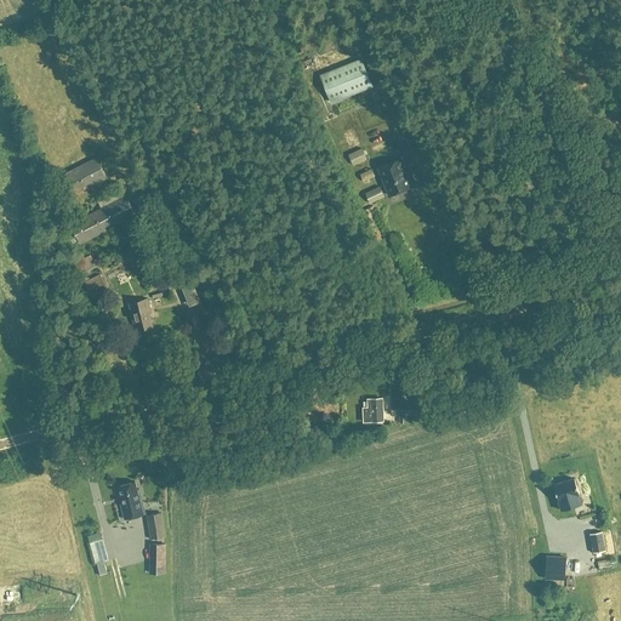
[(320,75),(331,103),(372,86),(362,60),(320,75)]
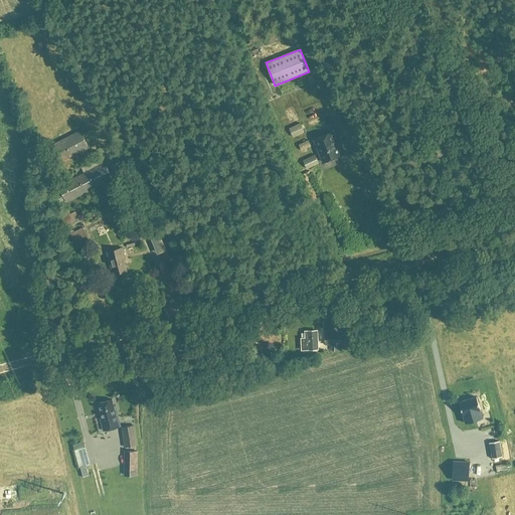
[(304,133),(300,123),(289,129),(293,138),(304,133)]
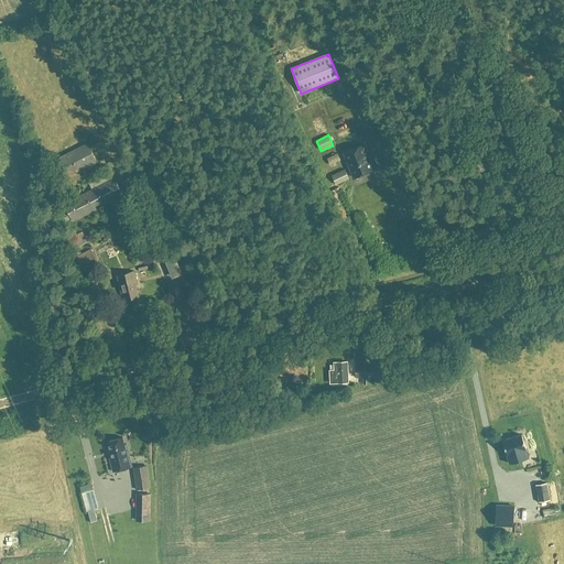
[(57,173),(62,171),(65,179),(97,162),(87,144),(56,161),(57,164),(53,166),(57,173)]
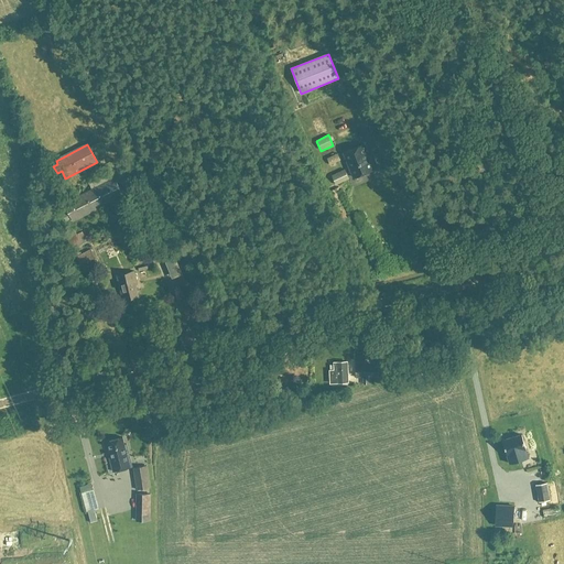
[(344,153),(354,177),(373,170),(370,159),(369,160),(367,154),(368,154),(365,145),(344,153)]
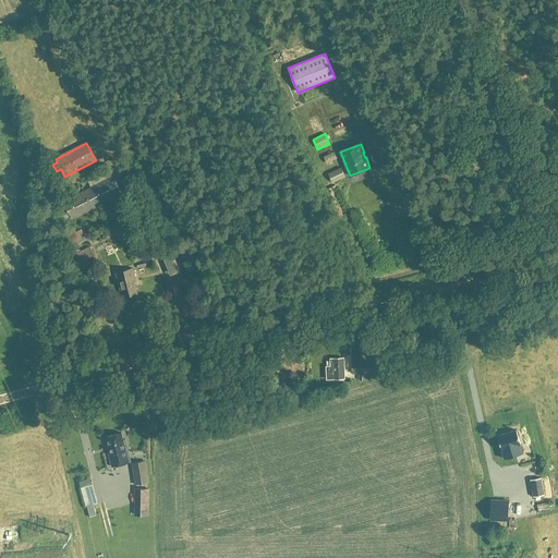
[(334,152),(324,157),(327,164),(337,158),(334,152)]
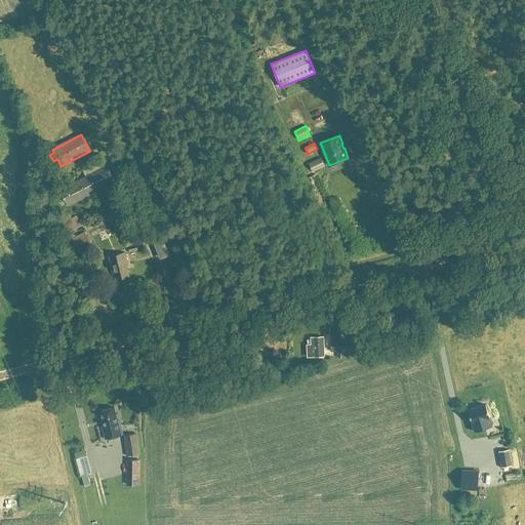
[(321,158),(310,163),(314,171),(325,166),(321,158)]
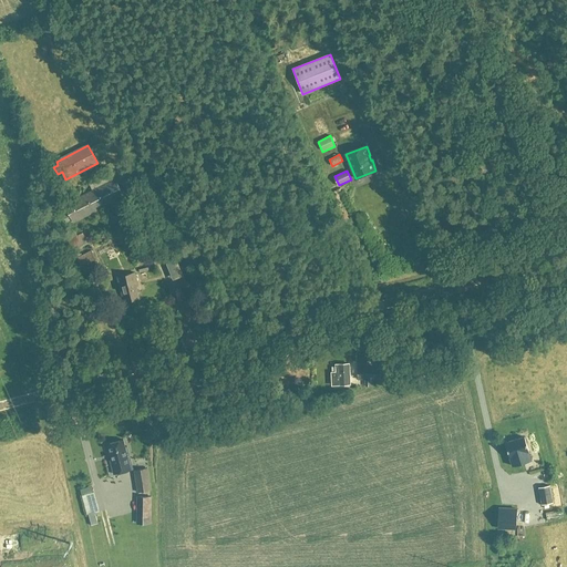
[(66,223),(73,219),(74,223),(124,197),(115,179),(65,205),(69,212),(62,215),(66,223)]
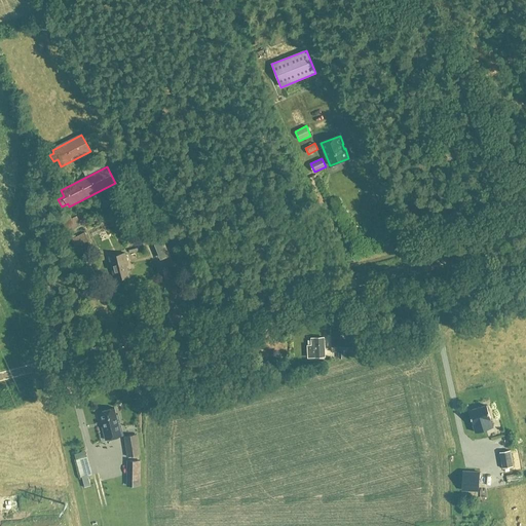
[(62,219),(68,232),(81,226),(77,217),(72,219),(70,215),(62,219)]
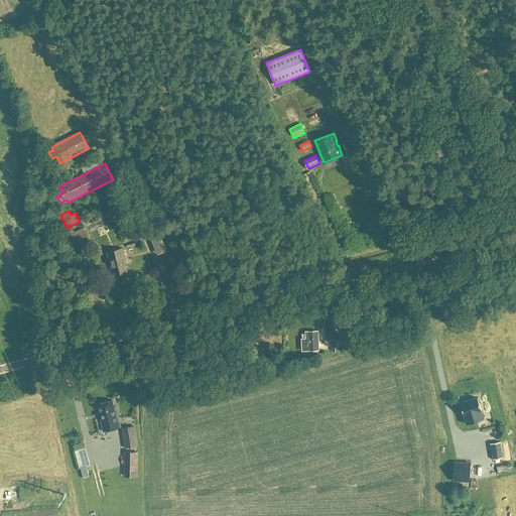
[(84,228),(70,235),(74,244),(88,237),(84,228)]
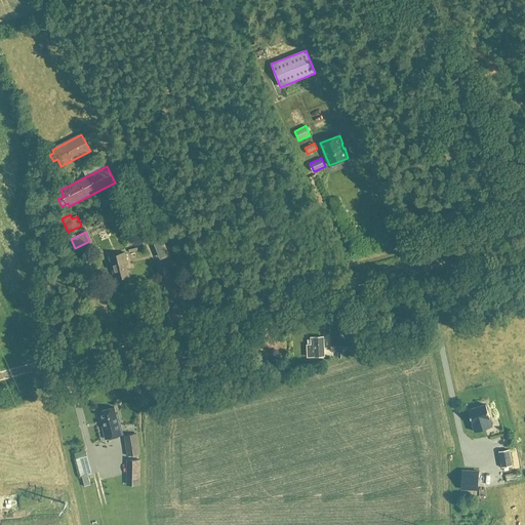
[(125,252),(109,257),(113,274),(115,274),(117,280),(129,277),(126,266),(128,265),(125,252)]
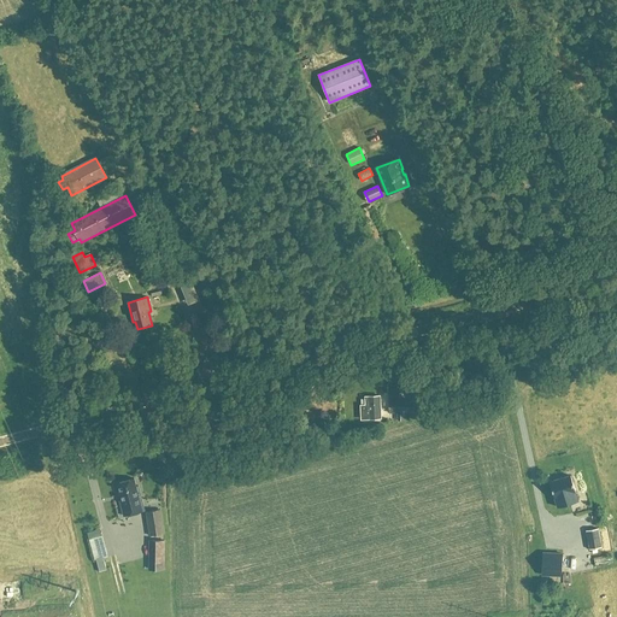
[(103,321),(104,321),(110,317),(100,298),(94,300),(103,321)]
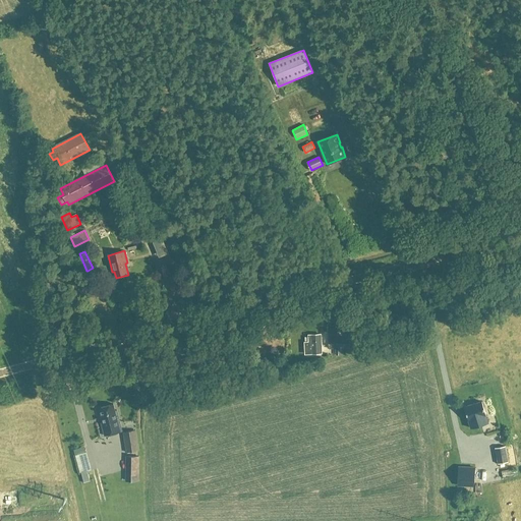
[(308,342),(304,343),(304,354),(322,354),(321,335),(308,335),(308,342)]
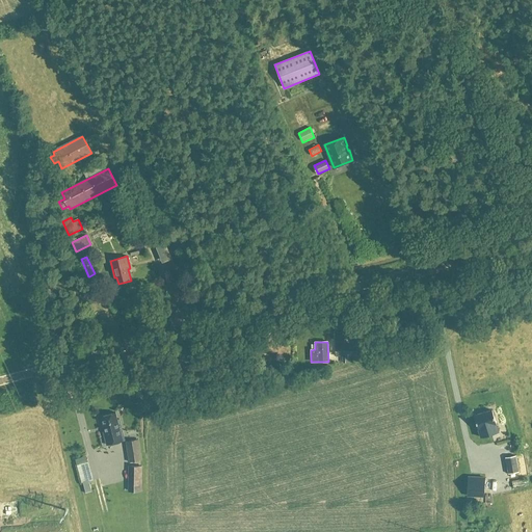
[(336,347),(336,356),(356,355),(355,346),(336,347)]
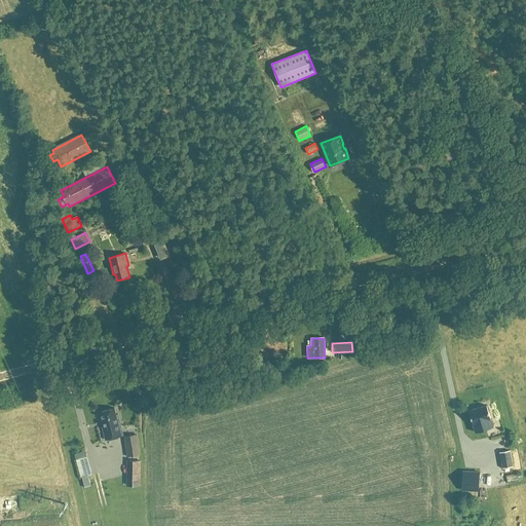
[(486,406),(468,411),(473,424),(476,433),(493,427),(490,419),(486,405),(486,406)]
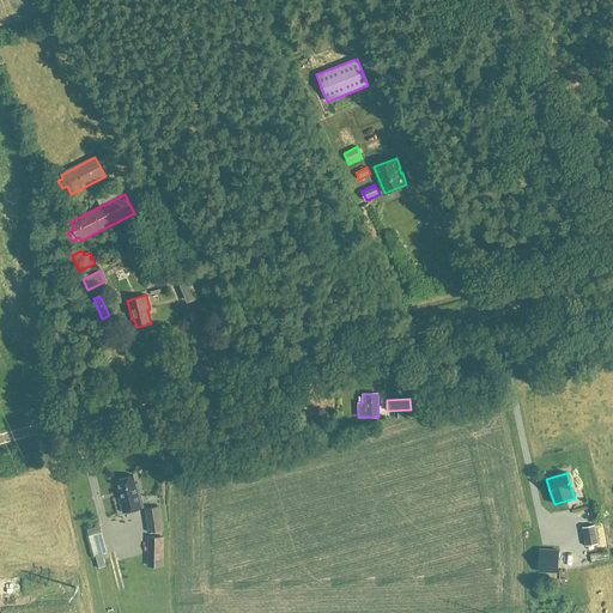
[(116,480),(121,497),(119,498),(122,514),(144,508),(138,483),(135,484),(133,475),(116,480)]
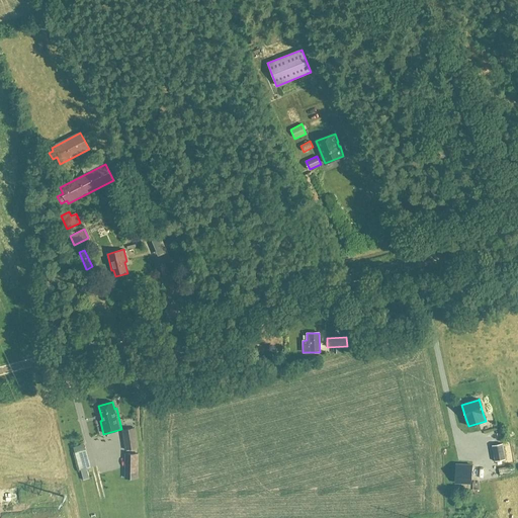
[(125,450),(139,448),(135,428),(122,430),(125,450)]
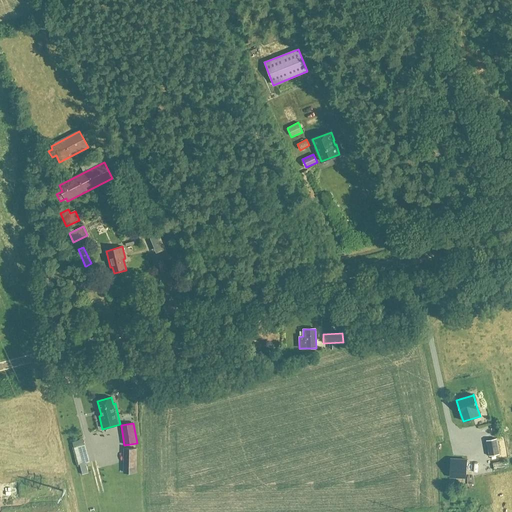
[(489,456),(499,454),(497,438),(486,440),(489,456)]
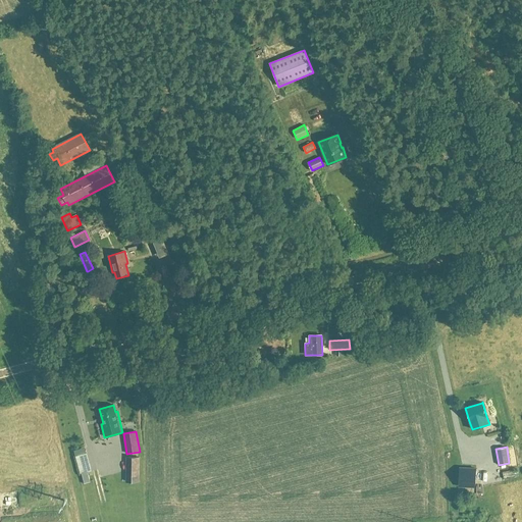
[(77,455),(84,472),(93,469),(87,452),(77,455)]
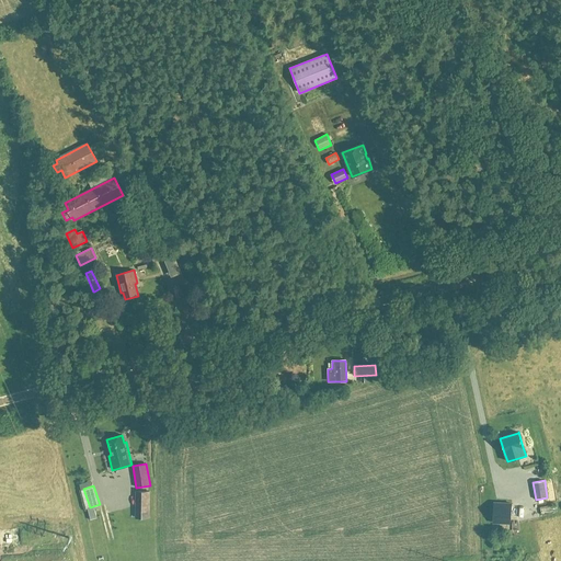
[(510,526),(511,519),(511,505),(494,504),(493,518),(494,518),(494,525),(510,526)]
